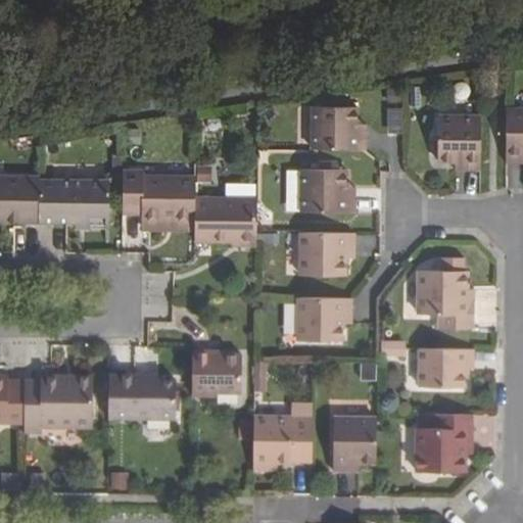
[(421,100),(421,85),(412,85),(412,100),(421,100)]
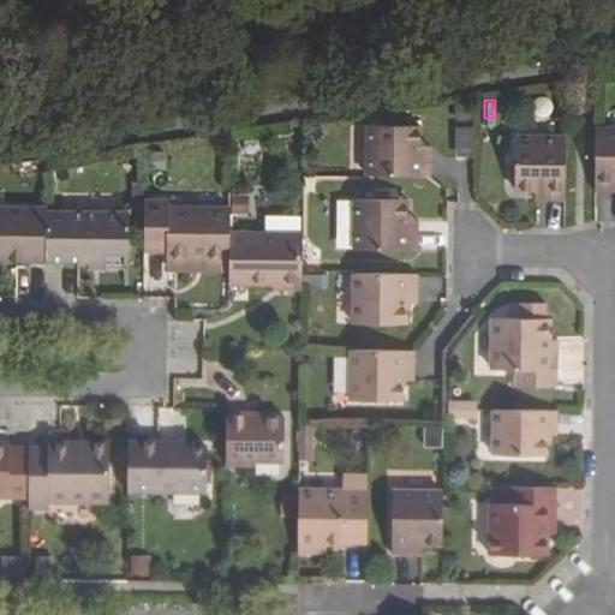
[(471,105),(458,105),(458,120),(471,120),(471,105)]
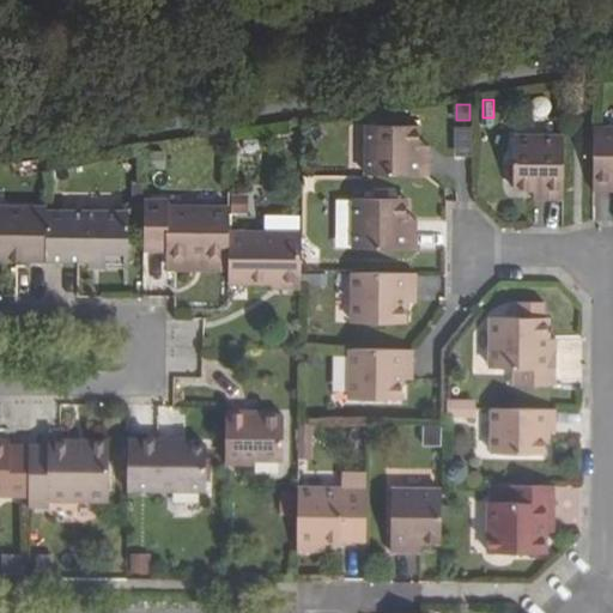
[(368,125),(366,175),(430,176),(430,156),(420,156),(420,145),(420,125),(368,125)]
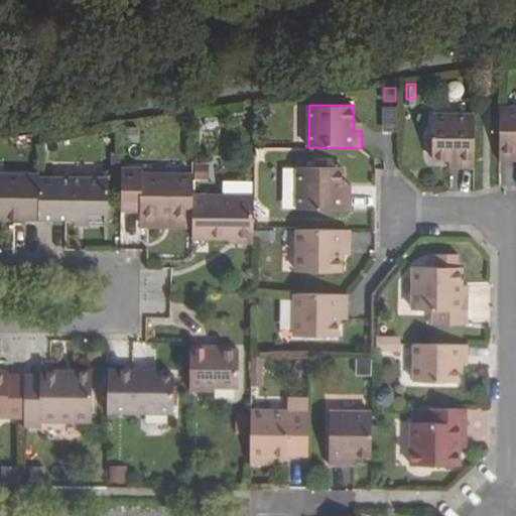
[(397,128),(397,106),(381,106),(381,128),(397,128)]
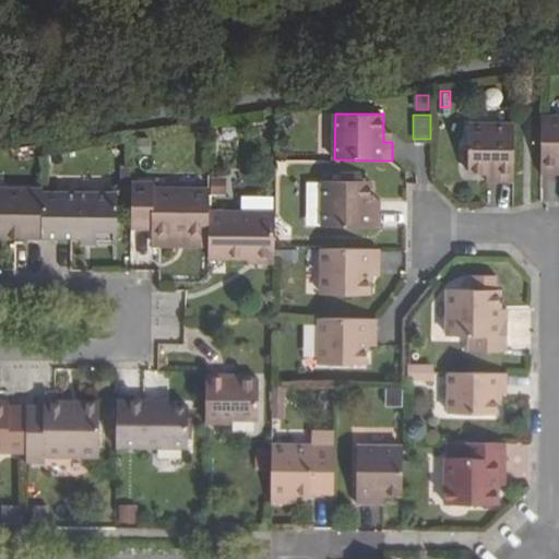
[(558,117),(543,117),(542,175),(558,175),(558,117)]
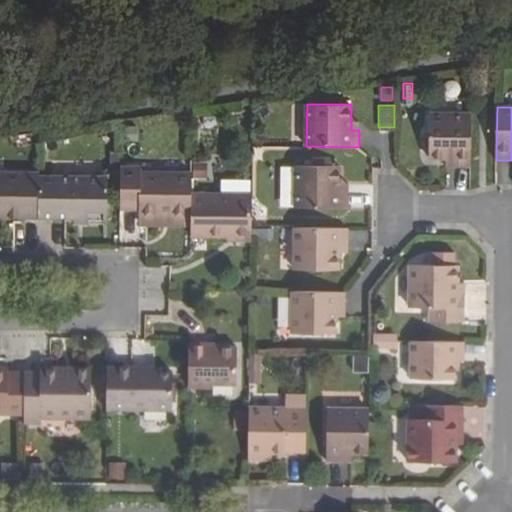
[(455,167),(471,167),(472,114),(430,114),(429,157),(447,158),(455,158),(455,167)]
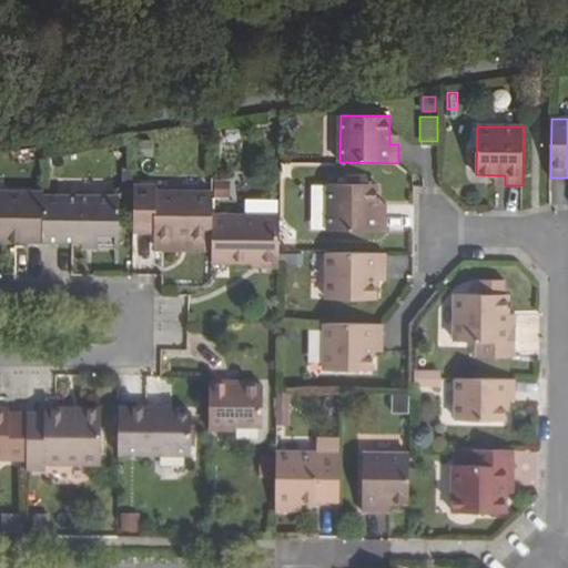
[(398,135),(389,134),(389,144),(398,144),(398,135)]
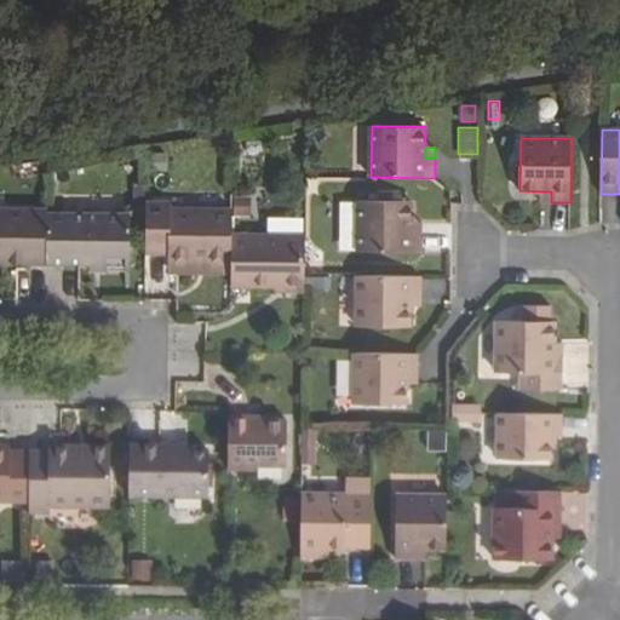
[(551,191),(541,191),(541,201),(551,202),(551,191)]
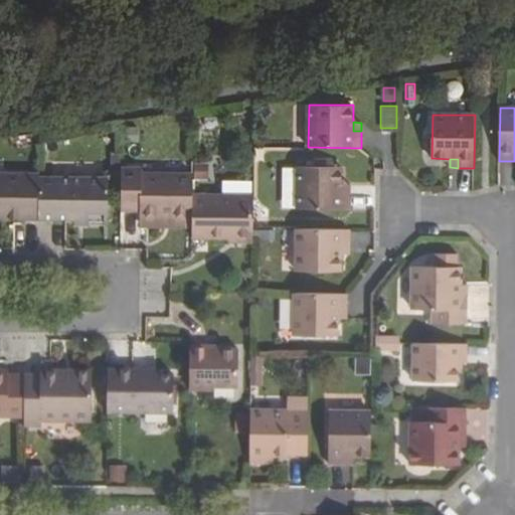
[(298,167),(297,209),(350,209),(350,193),(342,192),(342,185),(342,167),(298,167)]
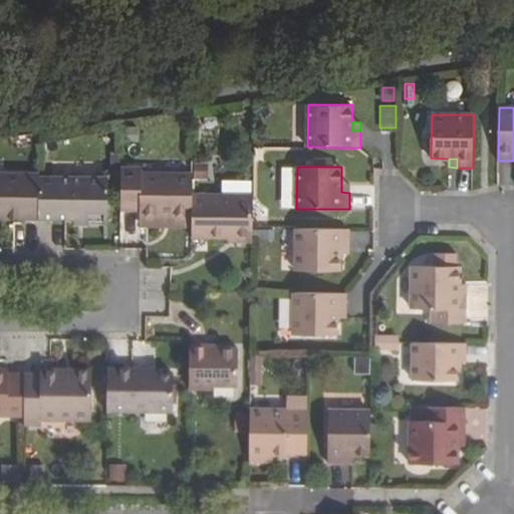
[(121,168),(121,210),(140,210),(140,215),(193,216),(193,195),(193,174),(143,173),(143,168),(121,168)]
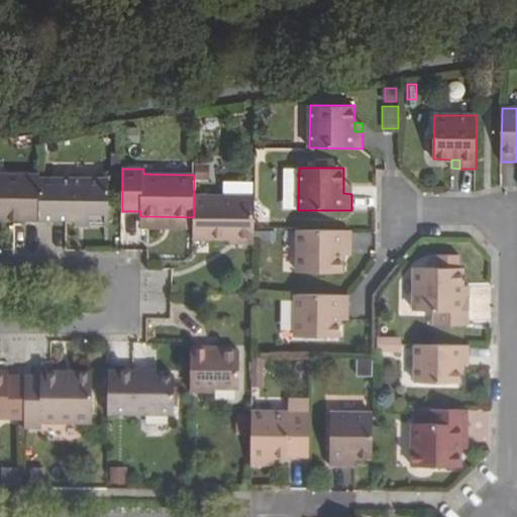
[(0,174),(0,213),(4,214),(4,219),(39,220),(40,178),(40,175),(0,174)]
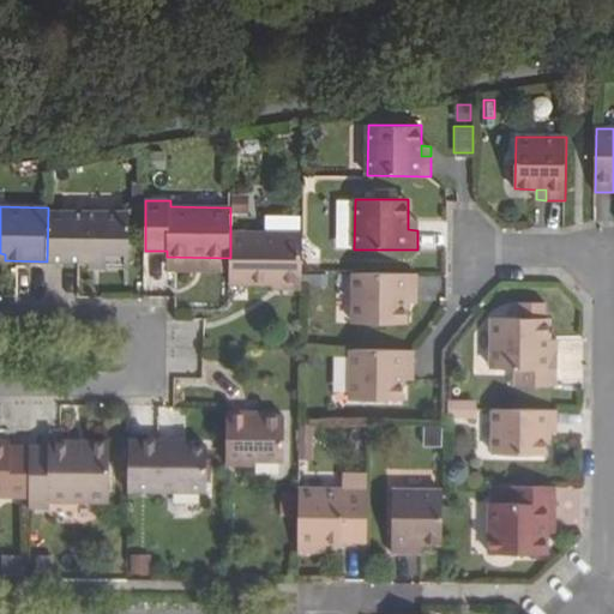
[(48,211),(47,262),(91,262),(91,259),(101,259),(102,268),(130,269),(130,212),(48,211)]
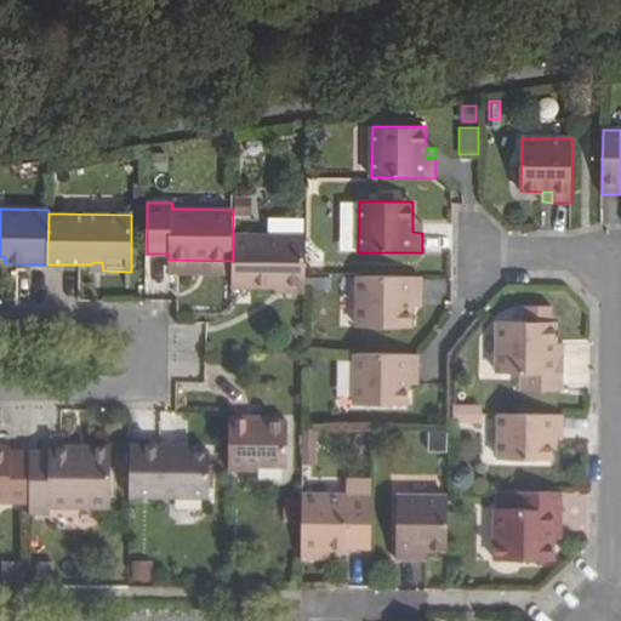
[(422,223),(412,223),(412,232),(422,233),(422,223)]
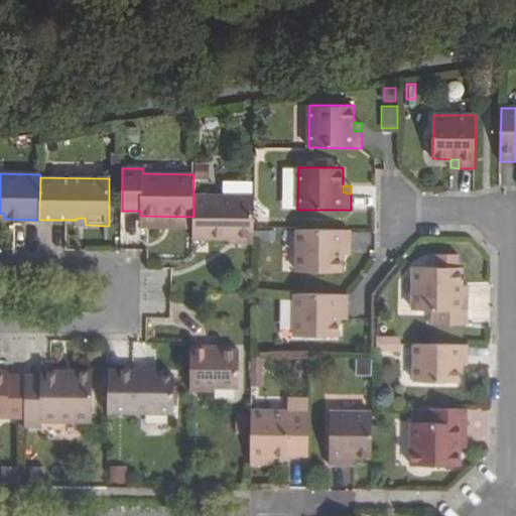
[(254,197),(194,196),(194,217),(192,238),(229,238),(253,239),(254,197)]
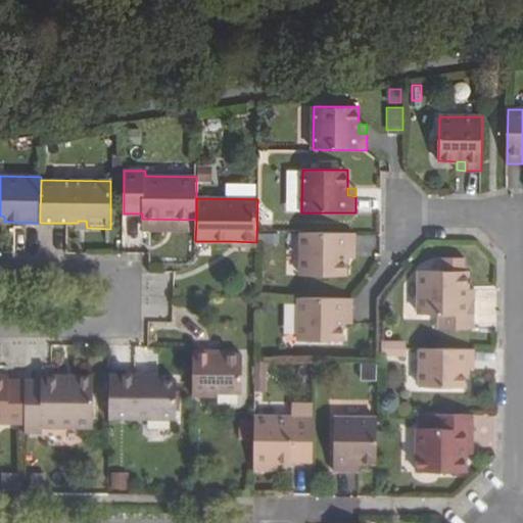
[(355,250),(355,233),(301,232),(301,276),(346,276),(346,258),(346,250),(355,250)]
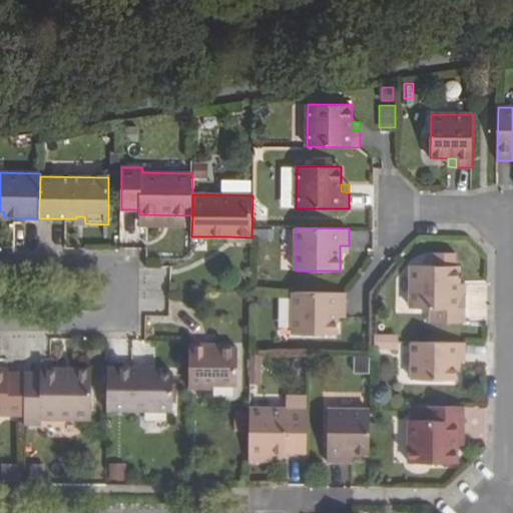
[(459,293),(459,284),(459,266),(456,266),(456,253),(434,253),(434,266),(412,266),(411,308),(431,309),(431,322),(466,323),(466,293),(459,293)]
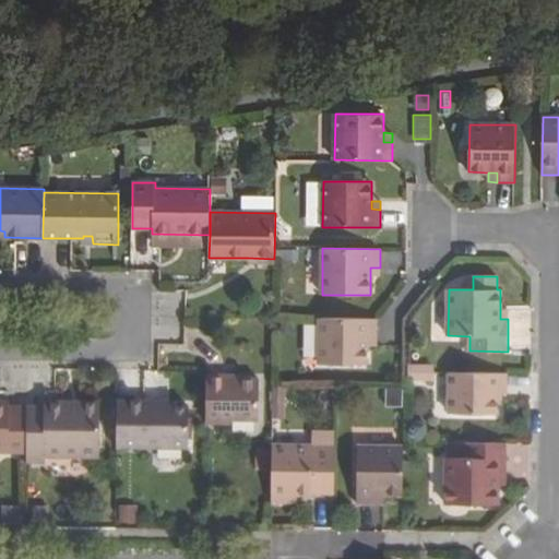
[(378,337),(378,319),(320,318),(319,364),(367,365),(367,346),(368,337),(378,337)]
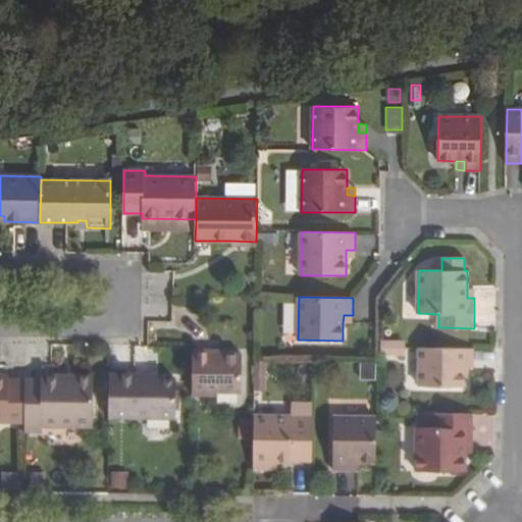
[(406,335),(383,335),(382,349),(406,350),(406,335)]
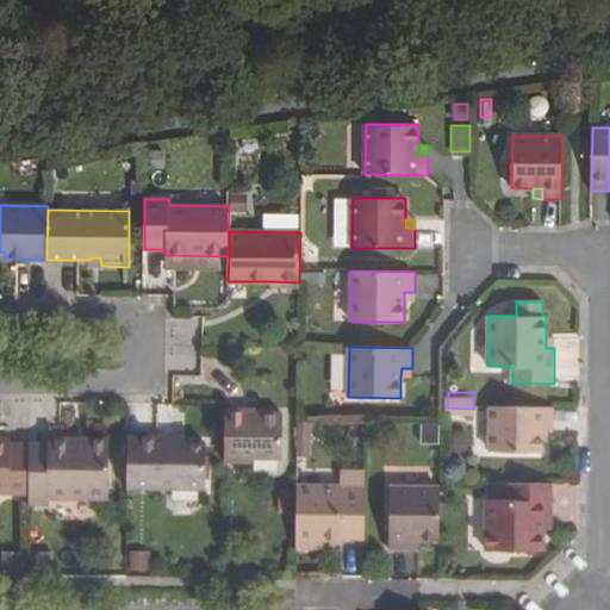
[(554,408),(491,406),(491,452),(542,452),(543,435),(543,427),(554,427),(554,408)]
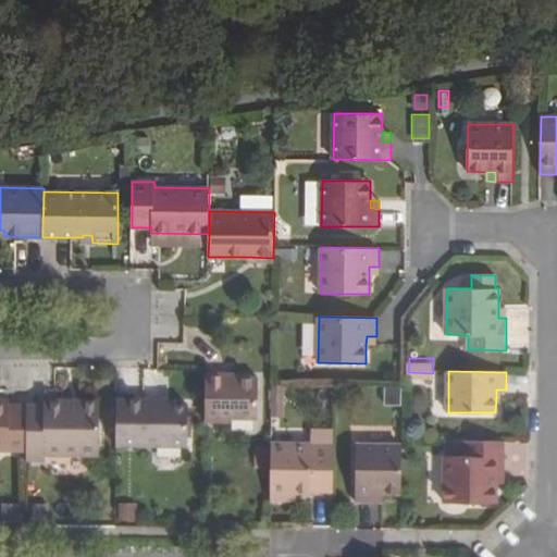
[(226,374),(206,374),(206,420),(230,421),(230,418),(258,418),(258,378),(226,378),(226,374)]
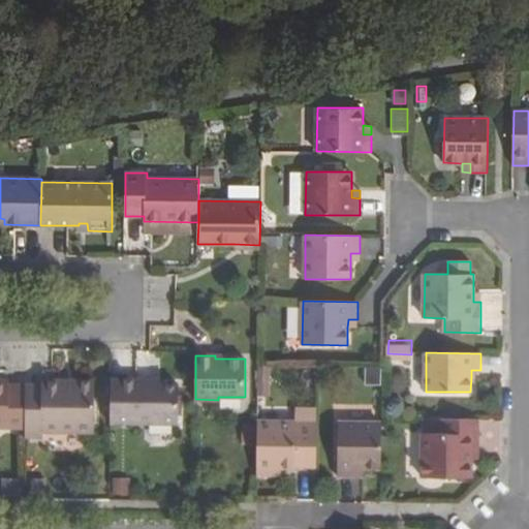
[(269,366),(258,365),(258,381),(266,381),(269,381),(269,366)]
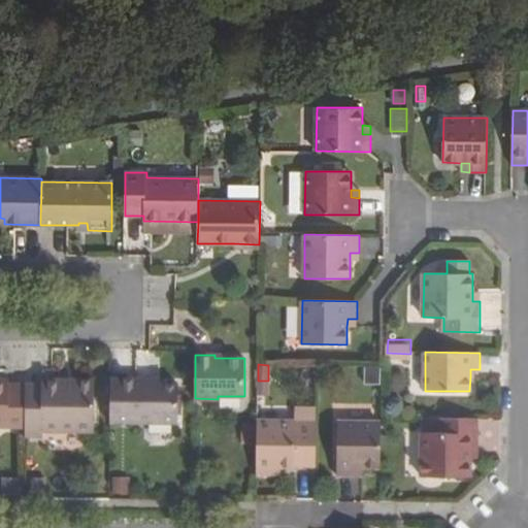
[(0,422),(7,423),(7,428),(25,428),(26,385),(9,384),(8,378),(0,377),(0,422)]
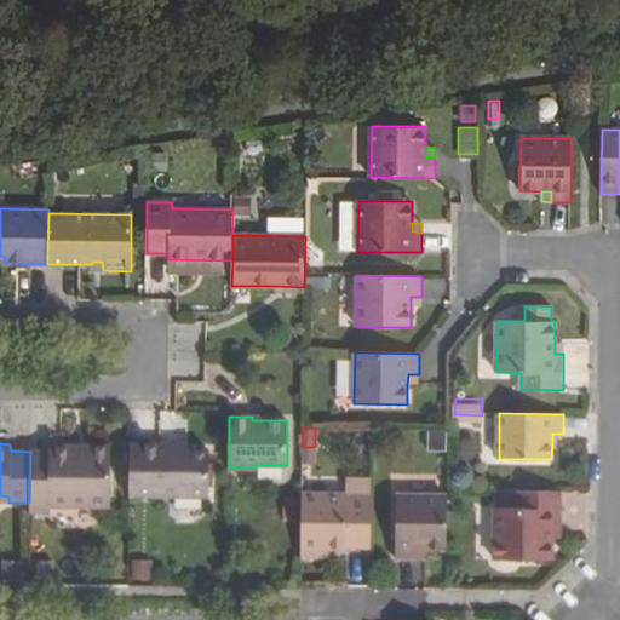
[(29,503),(29,512),(50,512),(50,506),(109,506),(110,451),(74,451),(74,443),(49,443),(49,451),(30,451),(30,452),(29,503)]
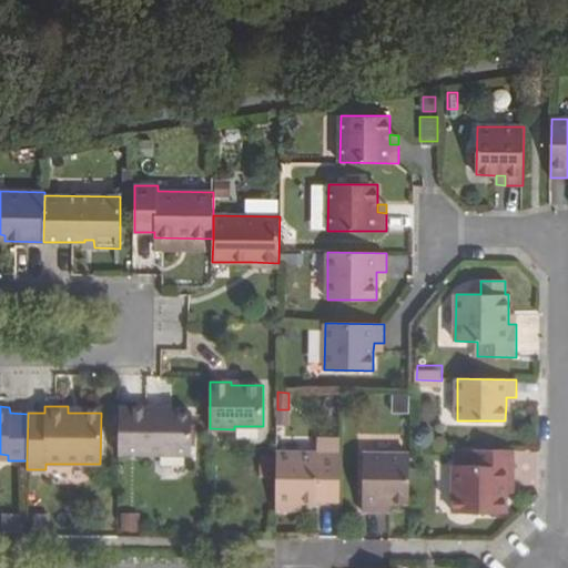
[(161,407),(119,406),(119,455),(192,455),(192,413),(174,413),(161,413),(161,407)]
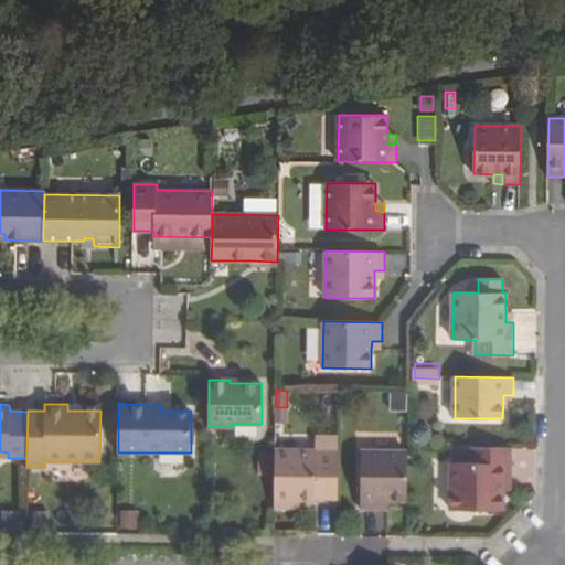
[(451,462),(451,510),(503,510),(503,490),(503,481),(512,481),(512,448),(473,447),(473,462),(451,462)]
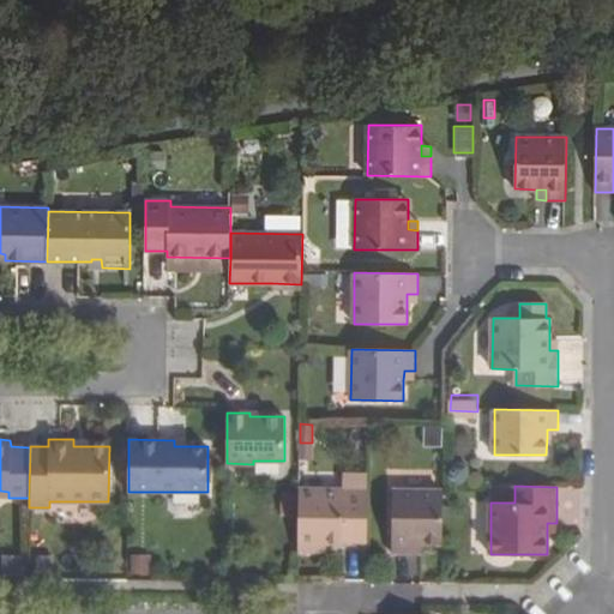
[(515,503),(515,486),(492,486),(491,503),(515,503)]
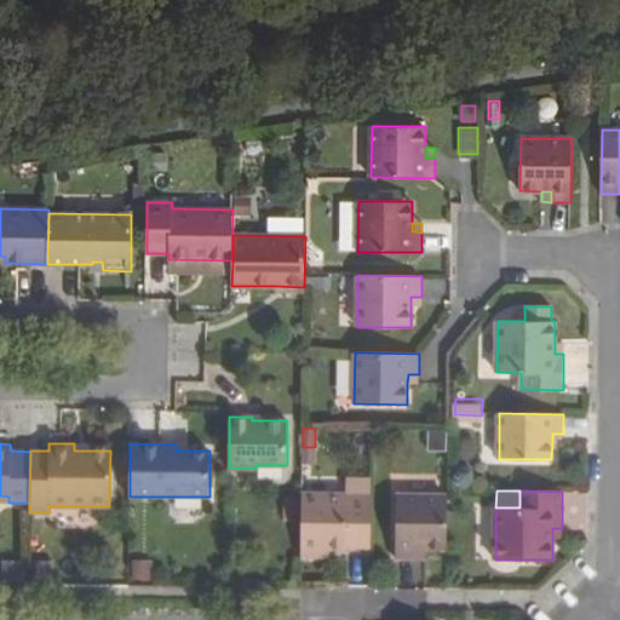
[(372,495),(302,494),(302,558),(321,558),(321,547),(329,547),(372,549),(372,495)]
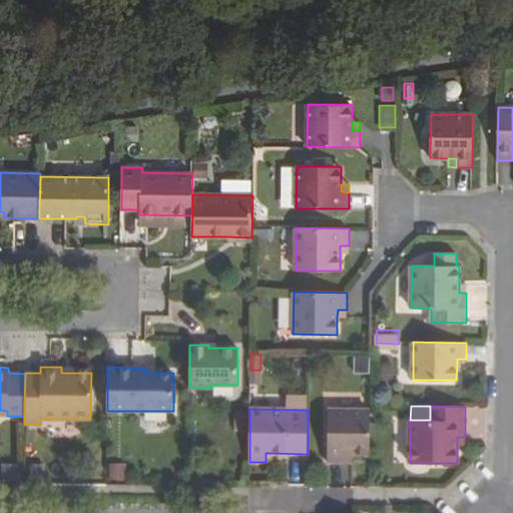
[(370,411),(328,410),(328,463),(344,463),(344,454),(352,454),(370,454),(370,411)]
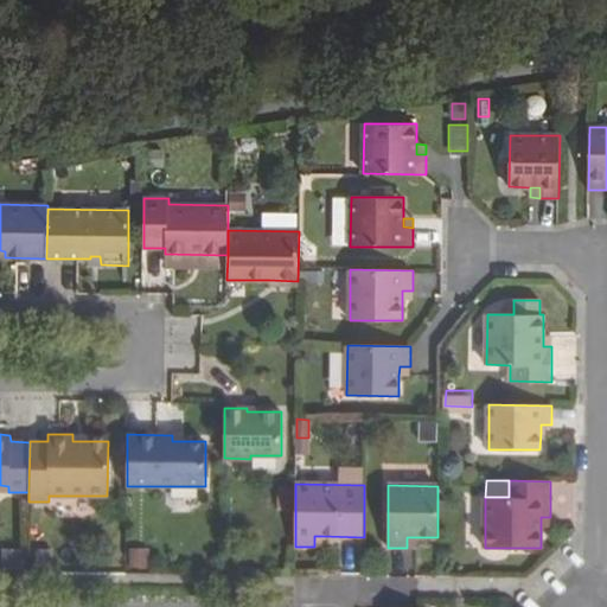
[(293,489),(278,487),(278,509),(293,509),(293,489)]
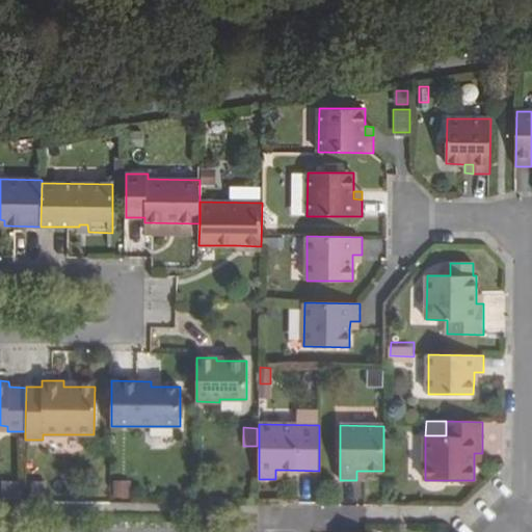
[(365,471),(356,471),(356,480),(365,480),(365,471)]
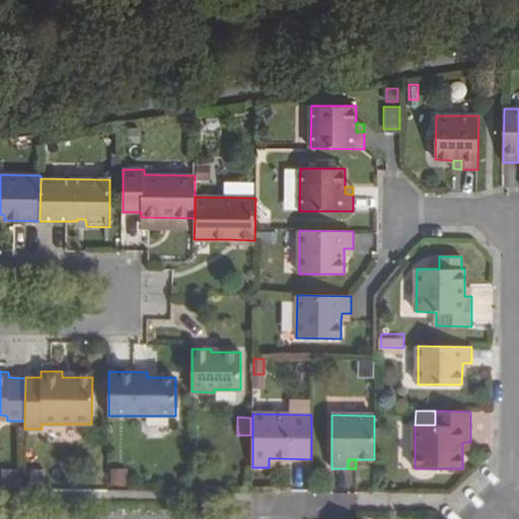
[(128,469),(112,469),(112,486),(128,486),(128,469)]
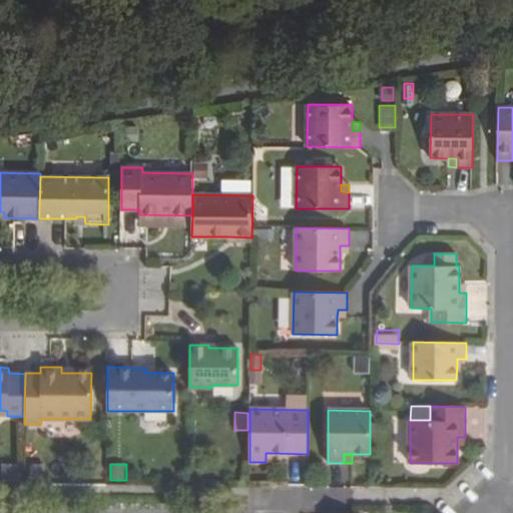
[(18,465),(3,465),(3,481),(18,480),(18,465)]
